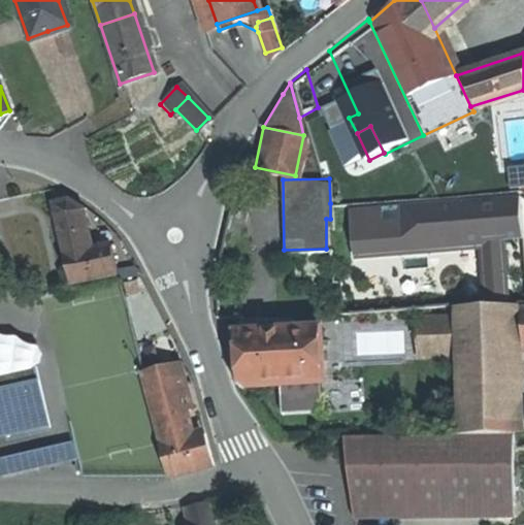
[(340,234),(407,230),(407,240),(523,231),(523,190),(338,203),(340,234)]
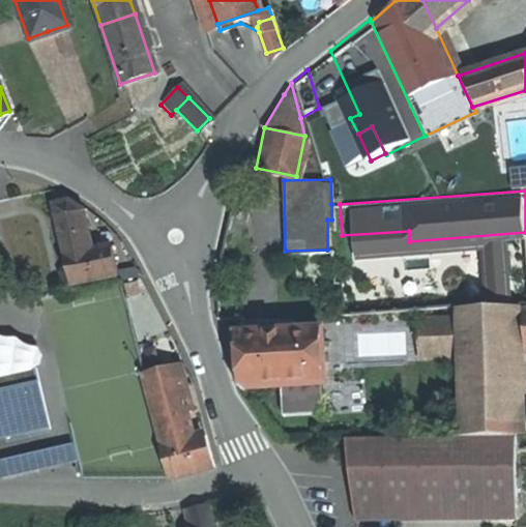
[(61,253),(88,247),(80,209),(71,203),(64,199),(50,203),(61,253)]
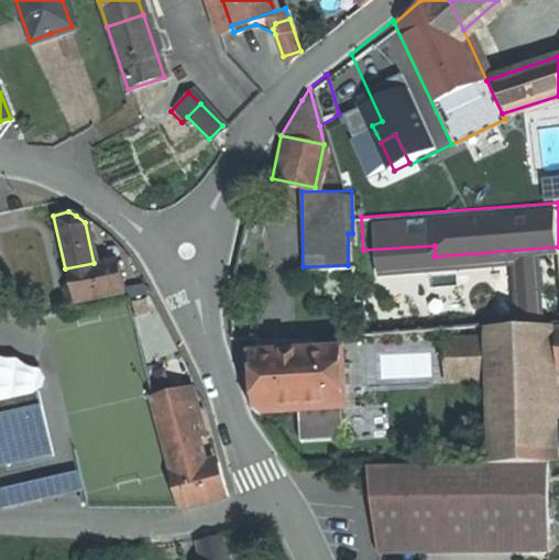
[(435,256),(435,245),(363,250),(370,332),(440,327),(435,256)]
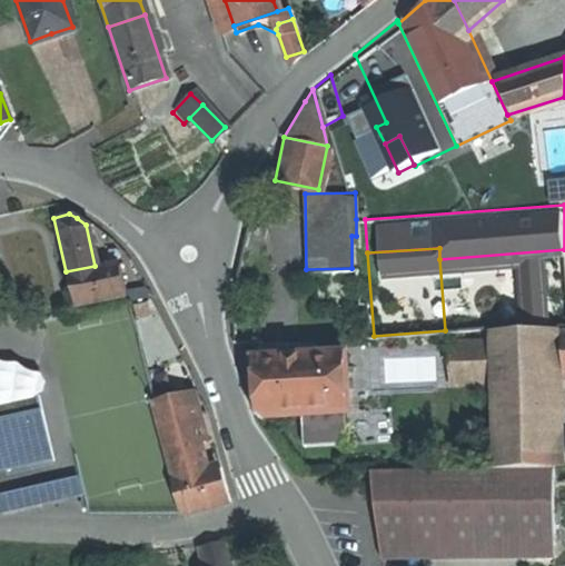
[(66,271),(72,304),(122,294),(116,261),(95,266),(66,271)]
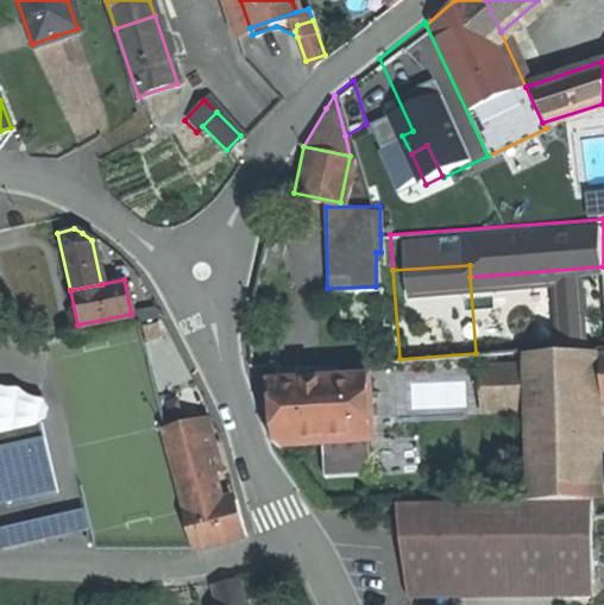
[(603,315),(551,316),(553,347),(603,346),(603,315)]
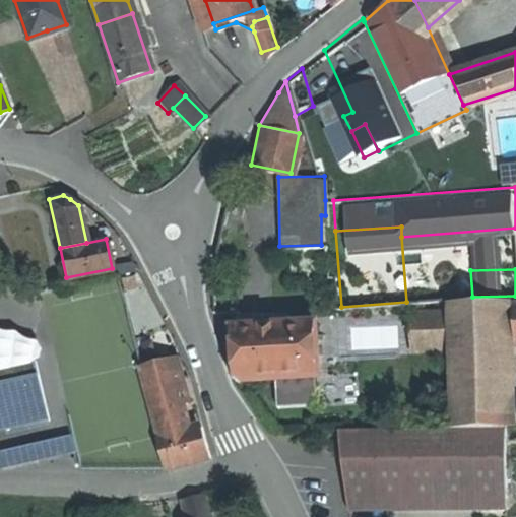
[(446,309),(447,348),(449,427),(504,426),(501,329),(501,301),(500,298),(446,301),(446,309)]
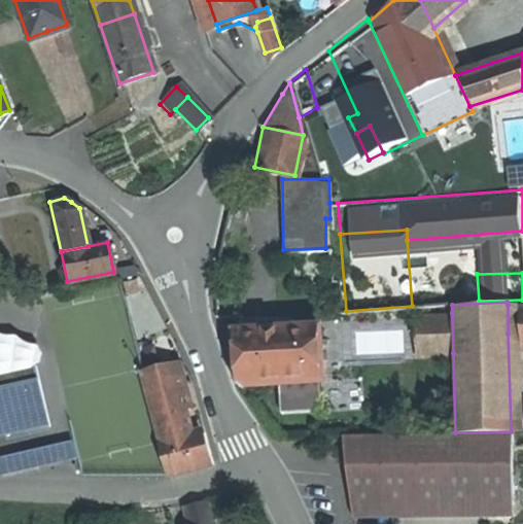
[(522,336),(522,304),(508,305),(508,334),(522,336)]
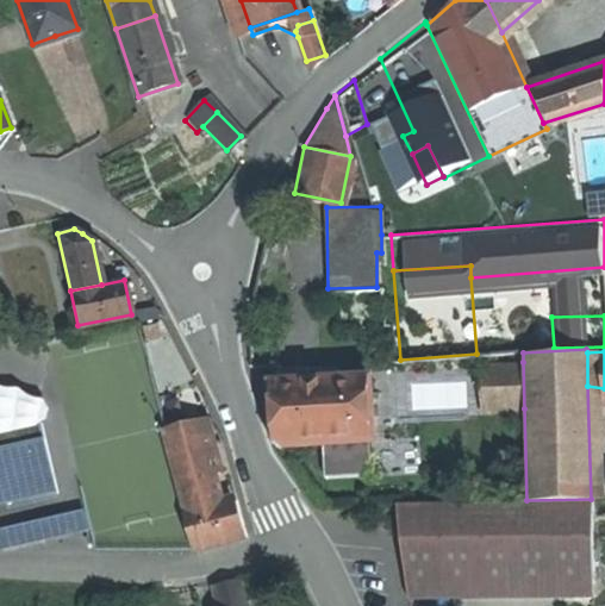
[(523,362),(478,363),(479,410),(524,408),(523,362)]
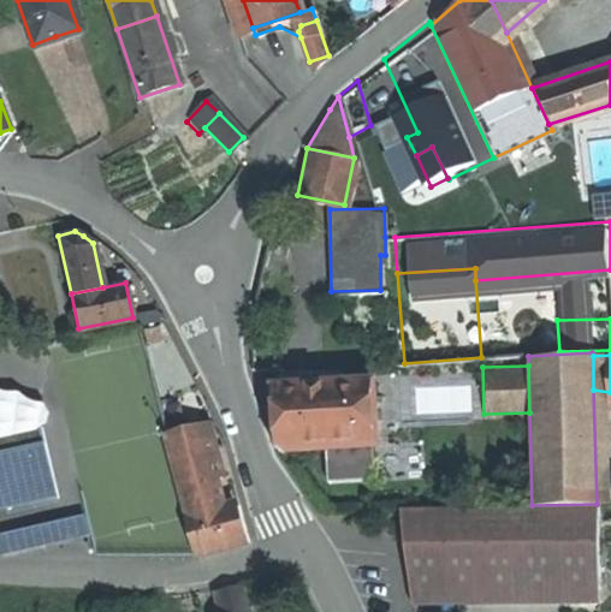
[(373,443),(371,380),(273,385),(274,411),(276,447),(322,445),(365,444),(373,443)]
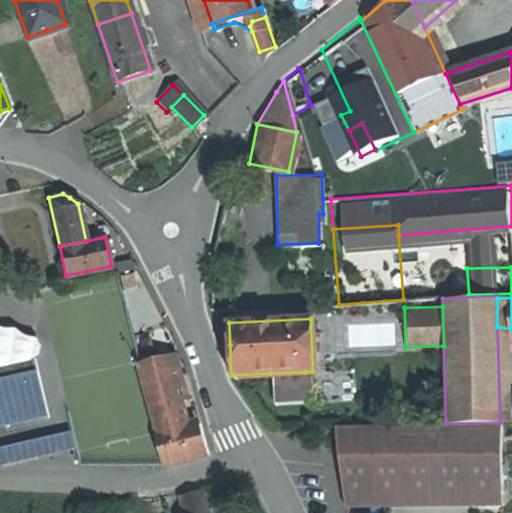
[(0,420),(46,409),(34,360),(0,367),(0,420)]
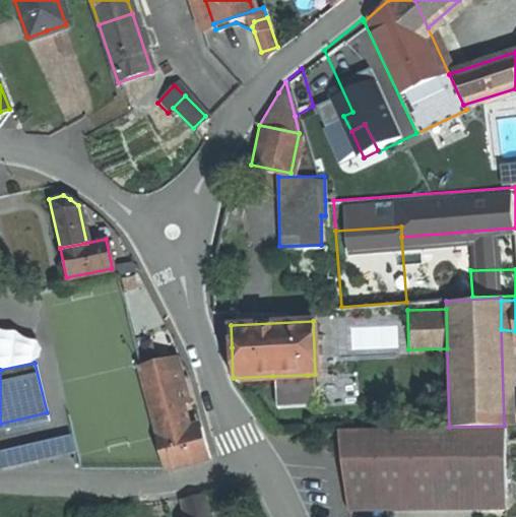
[(142,373),(147,393),(172,387),(177,385),(171,366),(142,373)]
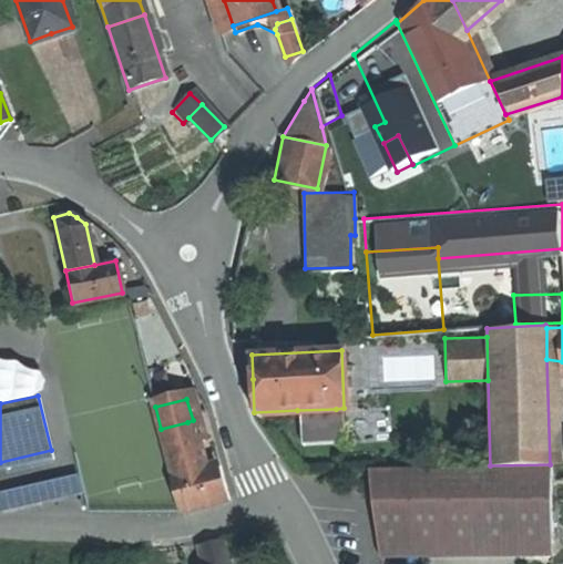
[(336,409),(297,410),(298,439),(337,437),(336,409)]
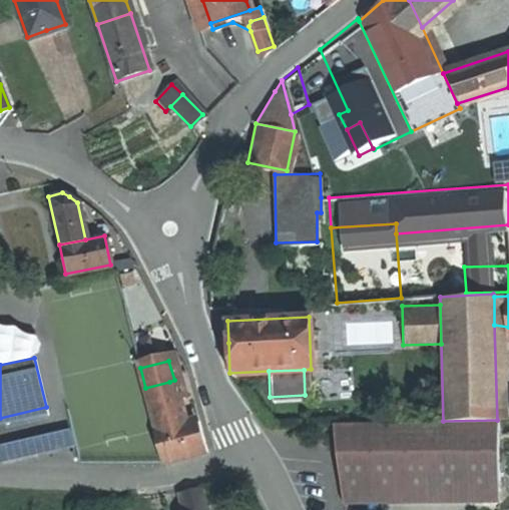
[(155,428),(179,422),(169,382),(145,388),(155,428)]
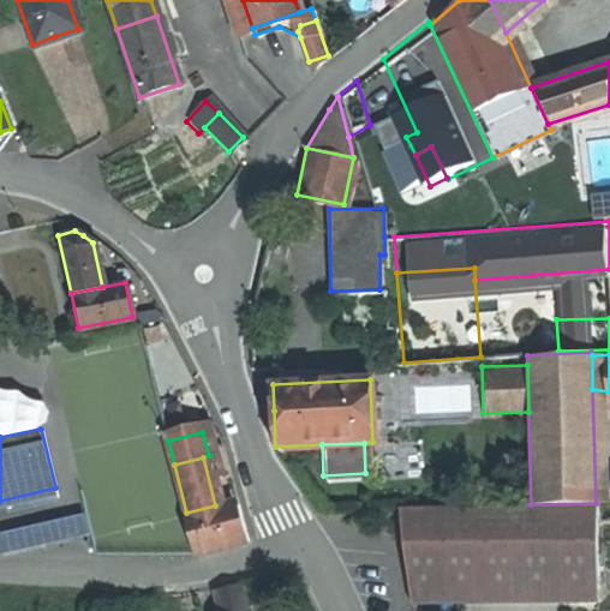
[(231,501),(215,505),(186,513),(185,513),(196,551),(241,539),(237,520),(231,501)]
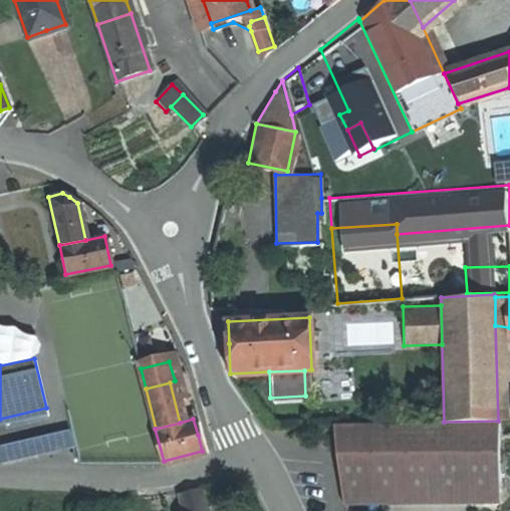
[(444,422),(331,423),(337,483),(497,482),(498,421),(444,422)]
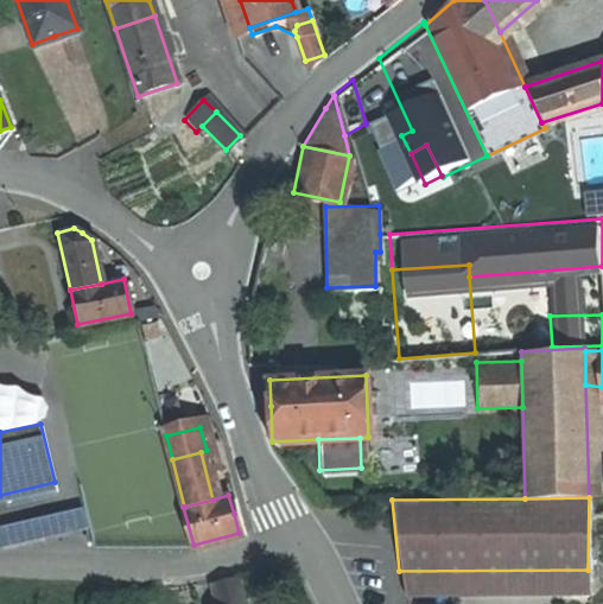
[(83,507),(0,527),(0,539),(1,545),(87,525),(83,507)]
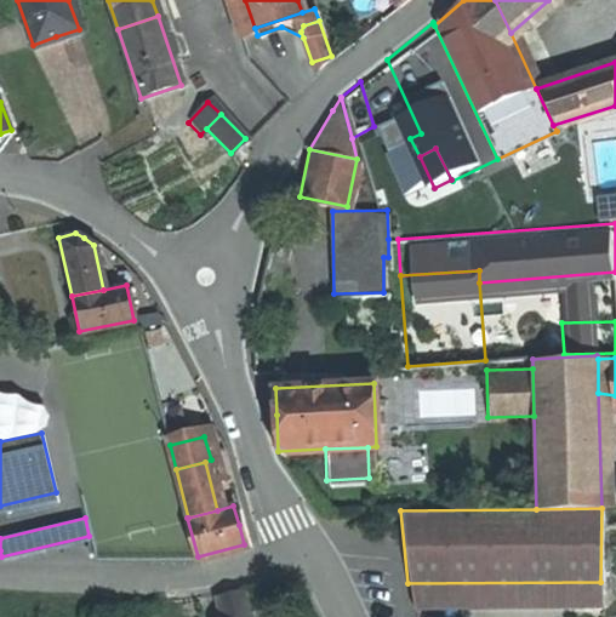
[(217,600),(222,616),(246,616),(240,595),(217,600)]
